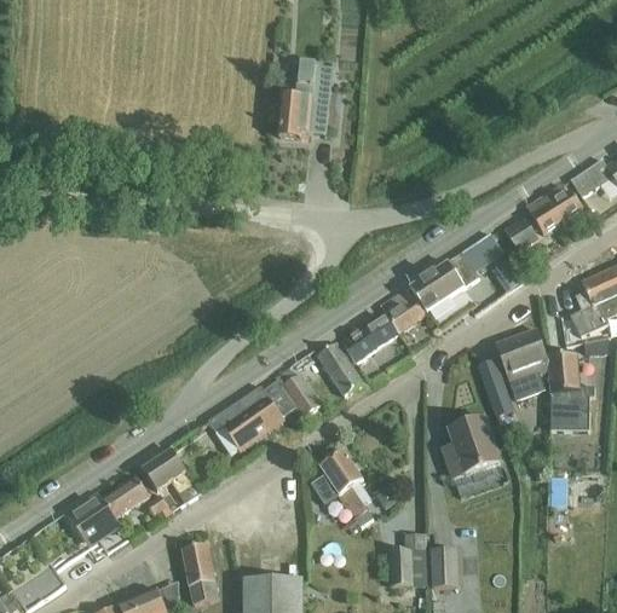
[(327,102),(330,64),(299,61),(295,96),(282,94),(277,136),(299,138),(299,133),(306,134),(307,132),(323,133),(327,102)]
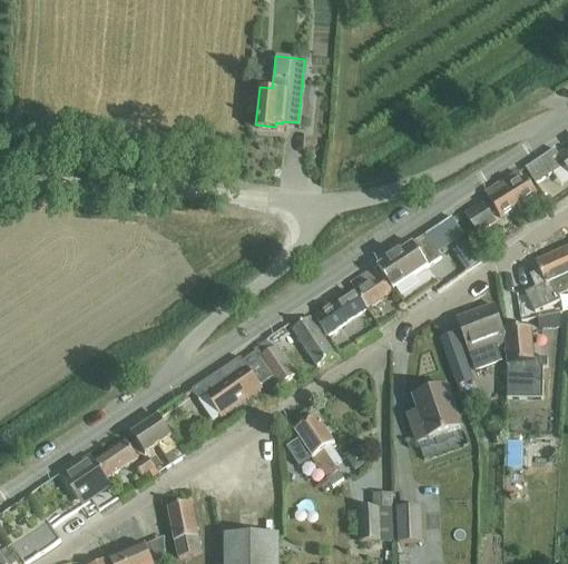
[(536,180),(564,161),(567,168),(567,144),(558,151),(554,146),(525,166),(536,180)]
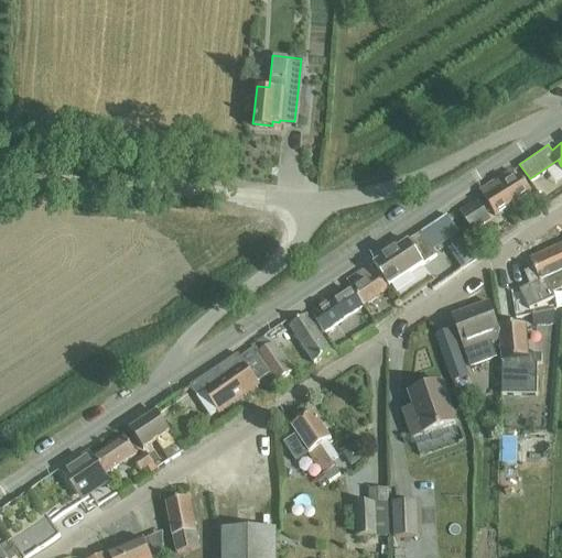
[(496,177),(479,187),(479,188),(495,212),(529,190),(519,173),(515,175),(510,167),(496,177)]
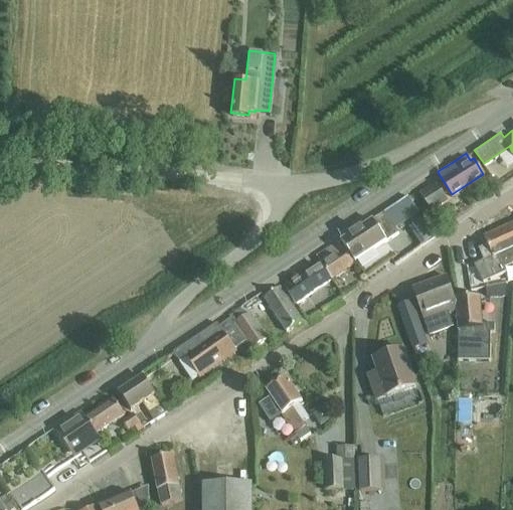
[(431,209),(447,199),(436,181),(419,192),(431,209)]
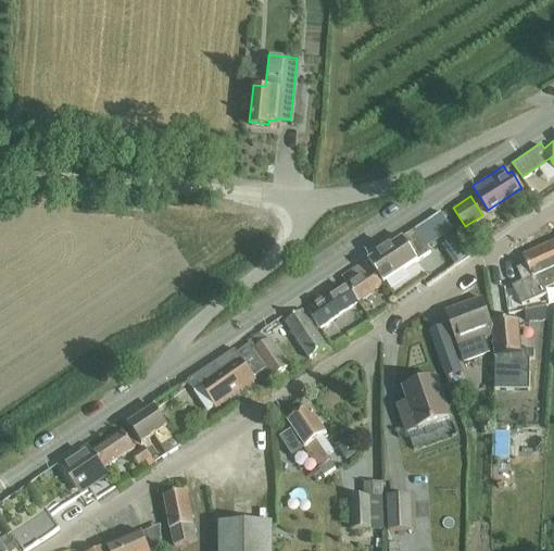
[(413,226),(367,257),(372,263),(370,264),(377,274),(382,282),(394,274),(429,250),(426,245),(451,227),(439,210),(413,226)]
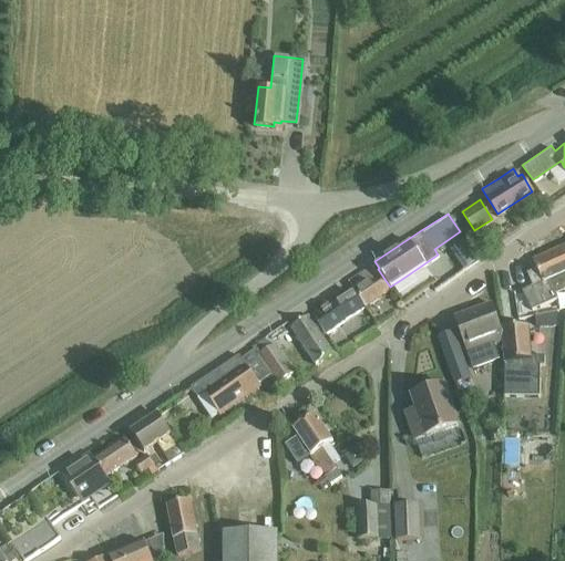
[(525,286),(520,288),(525,298),(530,308),(533,305),(538,304),(548,300),(556,297),(554,292),(564,287),(564,241),(546,250),(531,257),(533,261),(535,266),(528,269),(525,270),(527,277),(531,282),(525,286)]
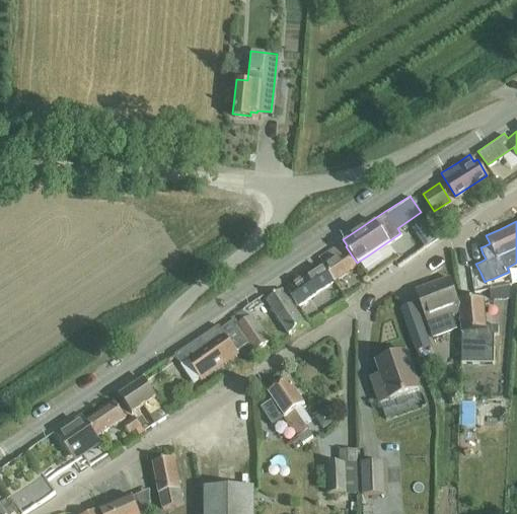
[(357,263),(346,246),(343,247),(339,241),(327,249),(330,255),(321,262),(333,279),(357,263)]
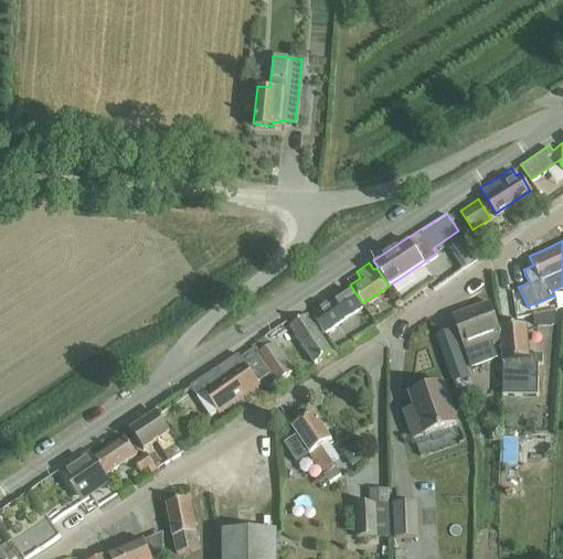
[(362,303),(350,285),(327,300),(322,294),(310,301),(315,307),(310,310),(324,329),(362,303)]
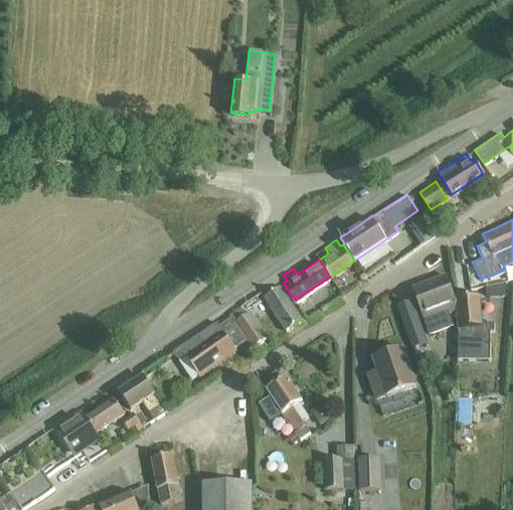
[(446,274),(412,286),(430,333),(452,324),(448,312),(456,309),(456,301),(446,274)]
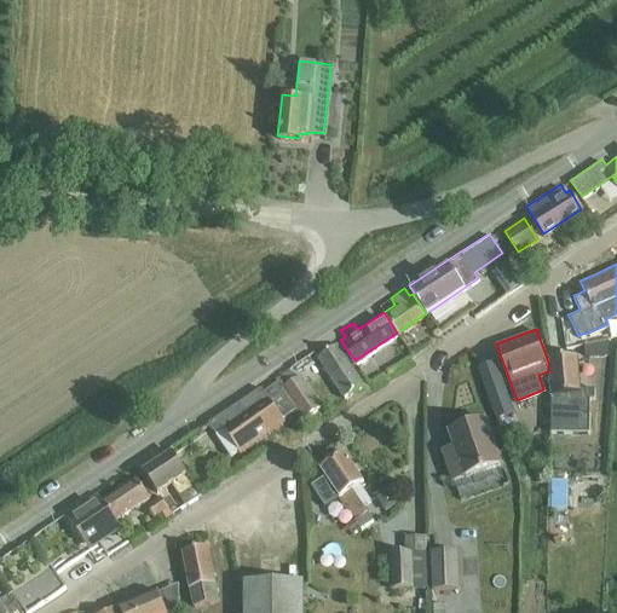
[(582,353),(605,351),(606,337),(582,341),(582,353)]
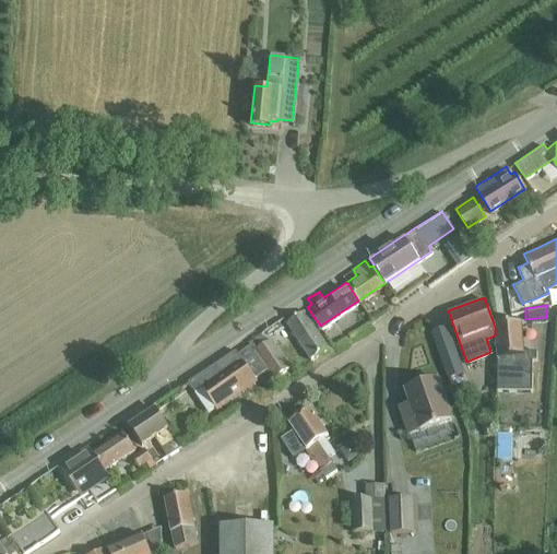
[(285,320),(310,358),(328,348),(303,308),(285,320)]
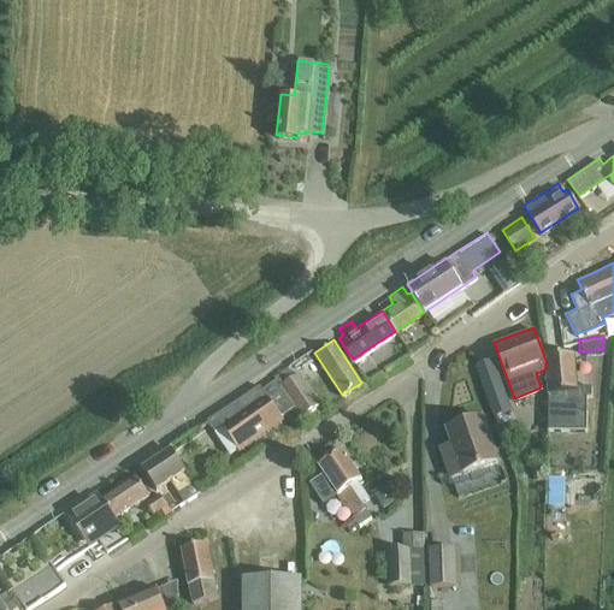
[(573,351),(545,354),(549,385),(548,425),(584,425),(585,392),(590,392),(590,385),(576,384),(573,351)]
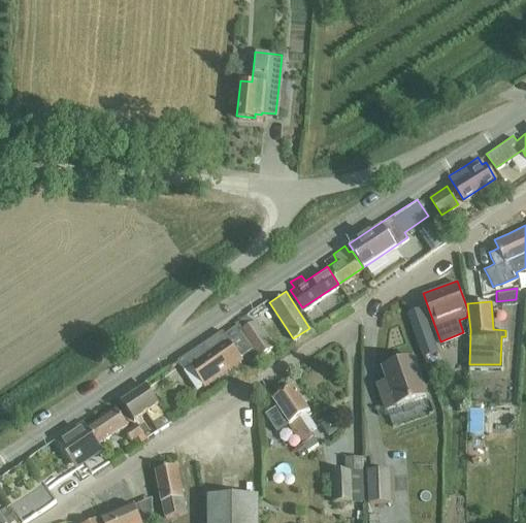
[(422,307),(408,313),(424,355),(438,350),(422,307)]
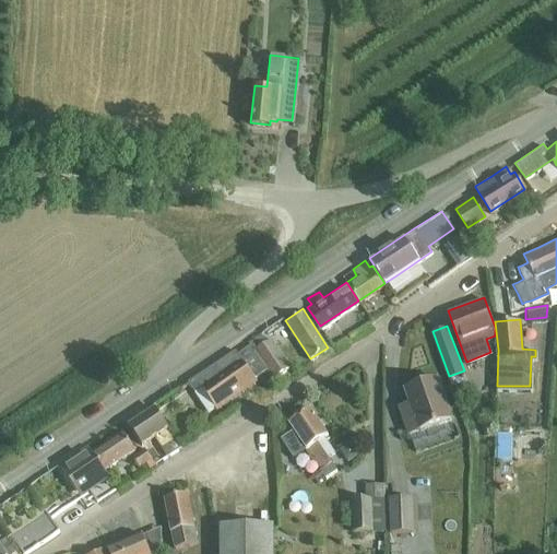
[(268,366),(267,367),(273,377),(289,365),(270,336),(265,339),(260,331),(248,340),(249,341),(268,366)]
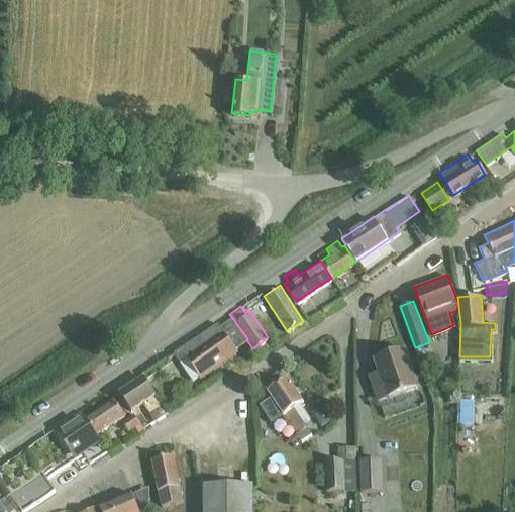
[(247,338),(230,315),(218,324),(217,322),(173,351),(191,378),(235,348),(234,347),(246,339),(247,338)]
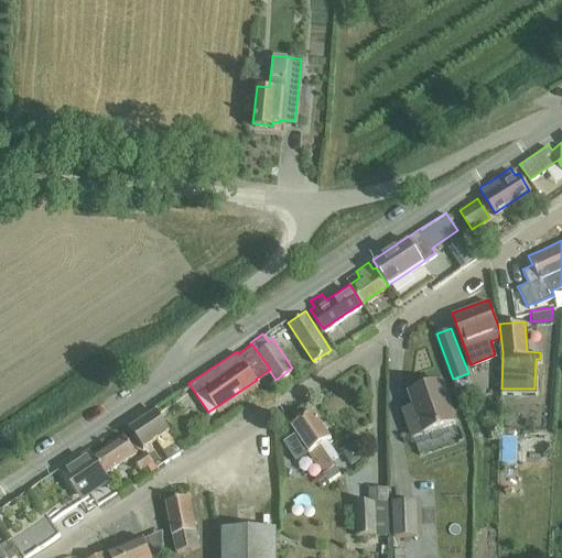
[(417,414),(407,418),(412,435),(422,431),(454,422),(440,379),(409,390),(417,414)]
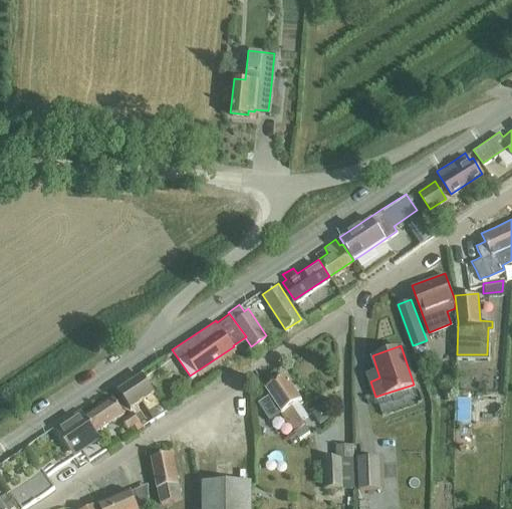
[(474,374),(474,364),(458,364),(458,375),(474,374)]
